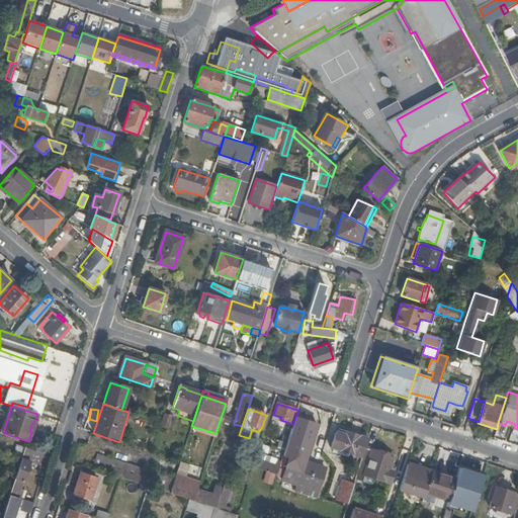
[(31,432),(28,441),(32,442),(35,434),(40,415),(37,414),(33,424),(31,432)]
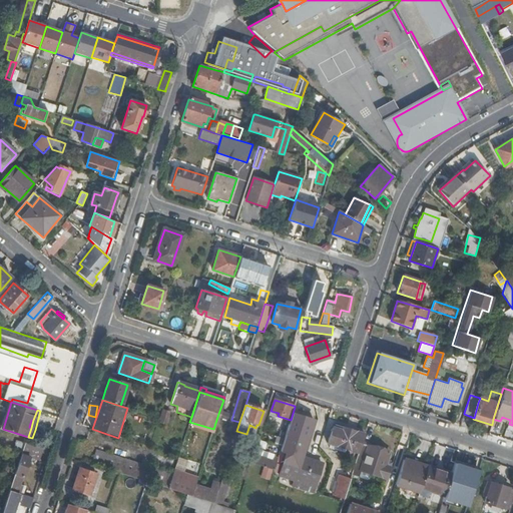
[(168,413),(161,411),(158,418),(157,422),(164,424),(168,413)]
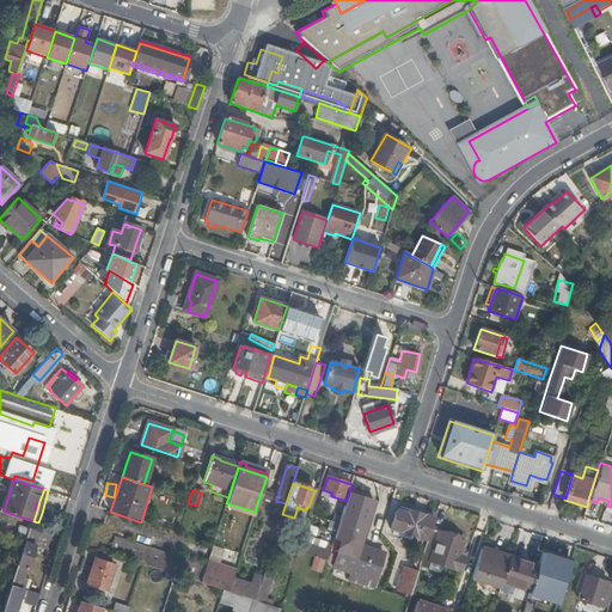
[(273,494),(262,490),(259,497),(270,501),(273,494)]
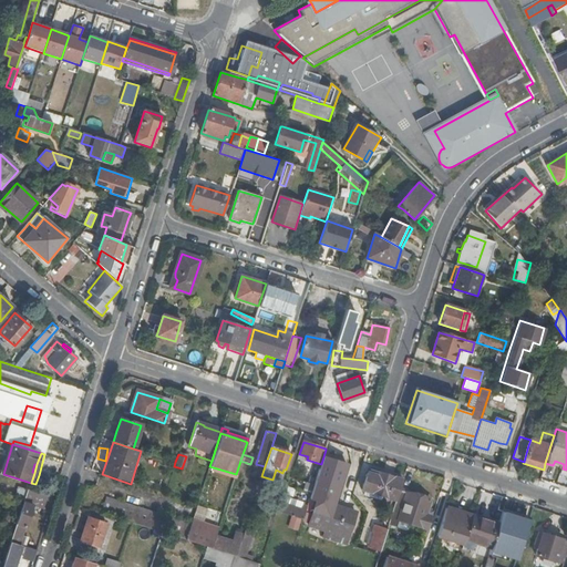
[(348,467),(323,460),(313,492),(337,500),(348,467)]
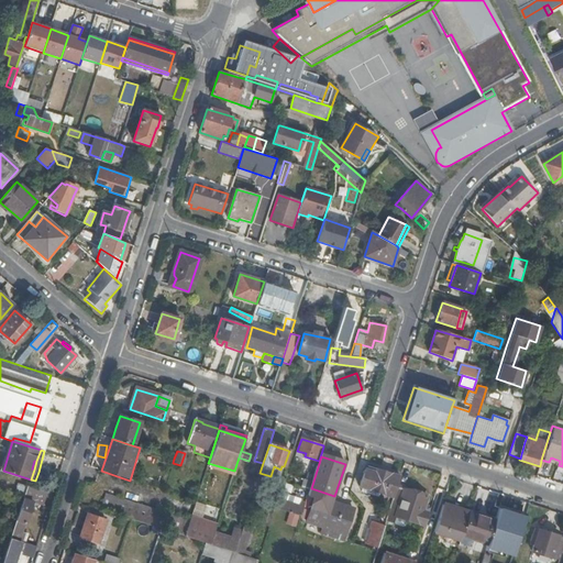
[(208,463),(207,466),(233,474),(234,471),(208,463)]
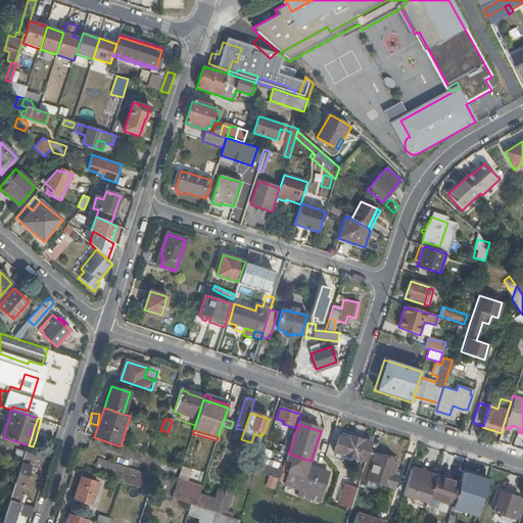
[(369,453),(372,441),(349,435),(348,438),(339,435),(333,453),(354,459),(366,462),(369,453)]
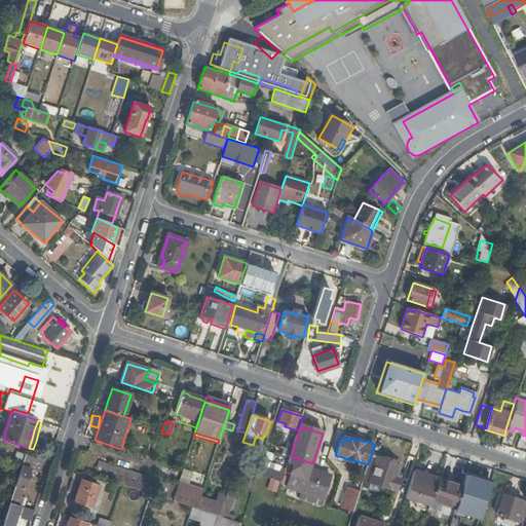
[(282,456),(289,458),(291,450),(285,448),(282,456)]
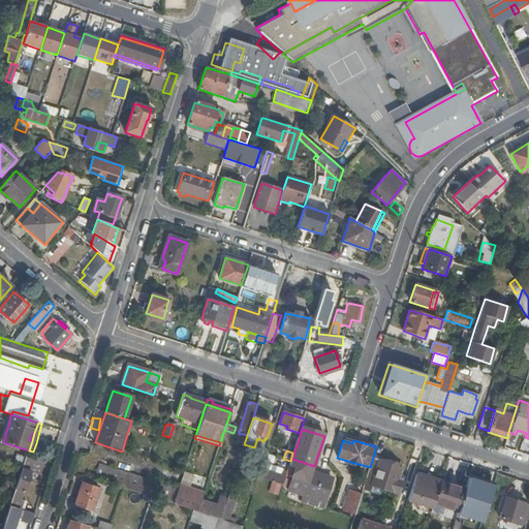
[(26,457),(22,469),(19,479),(11,502),(20,504),(18,508),(22,510),(23,507),(21,506),(23,501),(21,500),(24,491),(30,471),(34,473),(38,461),(26,457)]
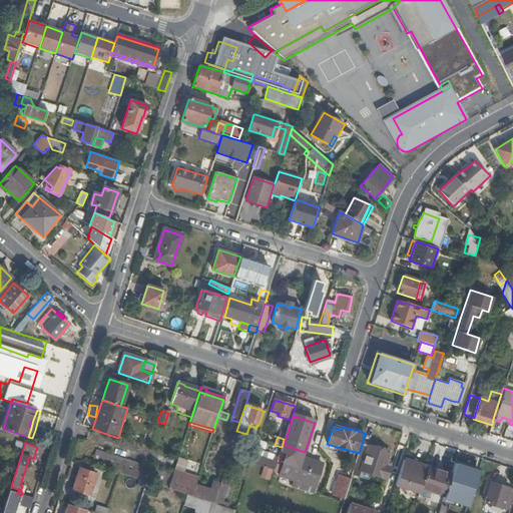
[(268,453),(279,456),(280,454),(282,447),(275,445),(271,444),(268,453)]
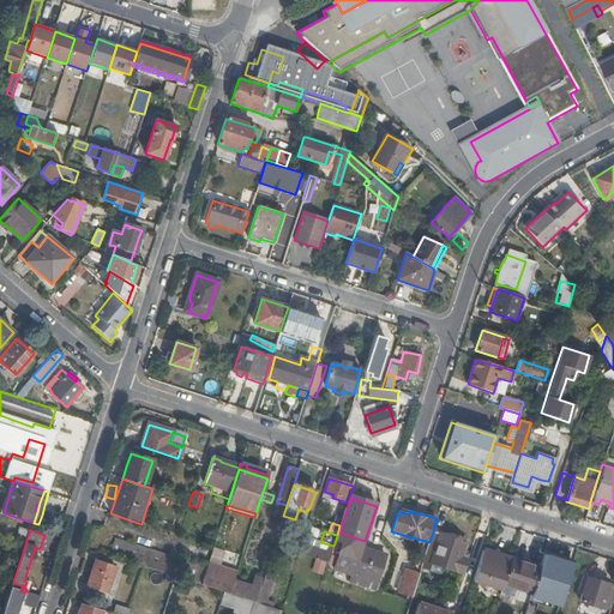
[(422,563),(421,569),(429,571),(432,563),(438,565),(463,572),(467,560),(461,558),(462,553),(465,542),(433,531),(429,542),(422,563)]
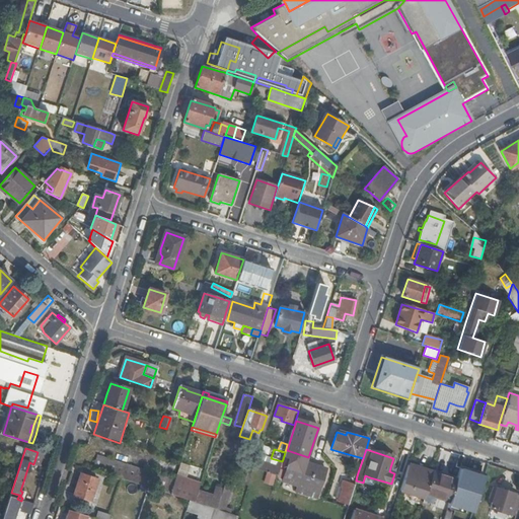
[(45,454),(38,452),(33,464),(42,466),(45,454)]
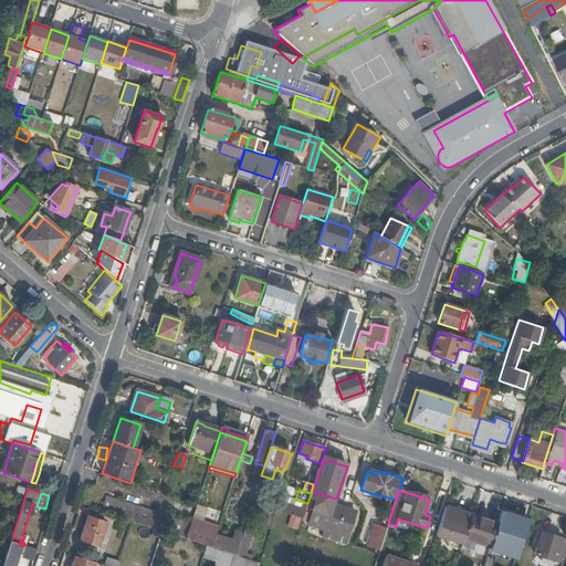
[(295,500),(281,495),(276,510),(302,519),(307,503),(295,500)]
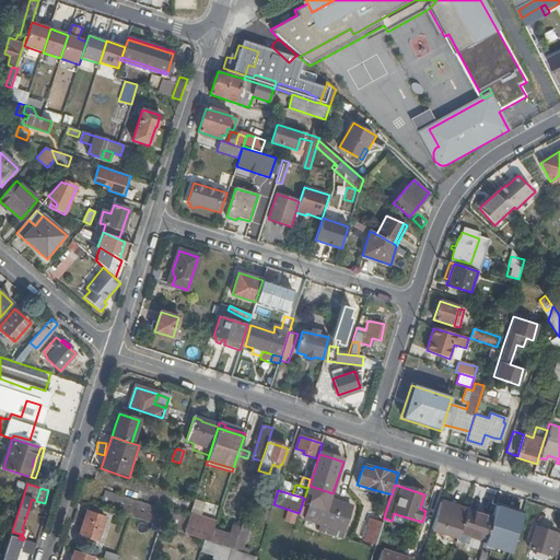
[(181,533),(183,534),(187,520),(158,511),(105,493),(101,508),(109,510),(130,517),(131,517),(181,533)]
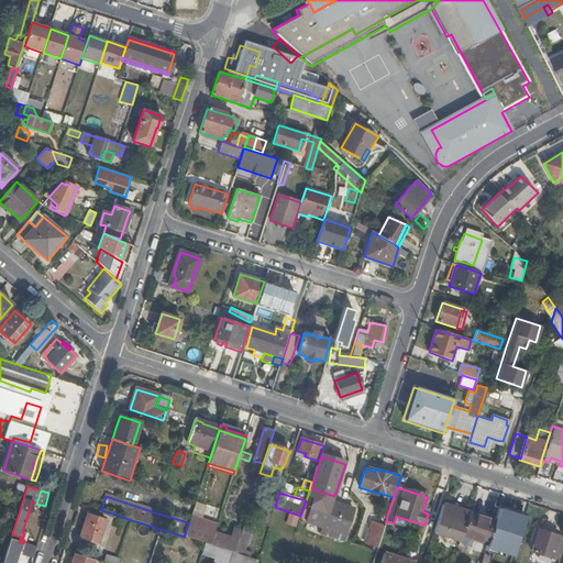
[(353,508),(315,496),(307,520),(345,533),(353,508)]
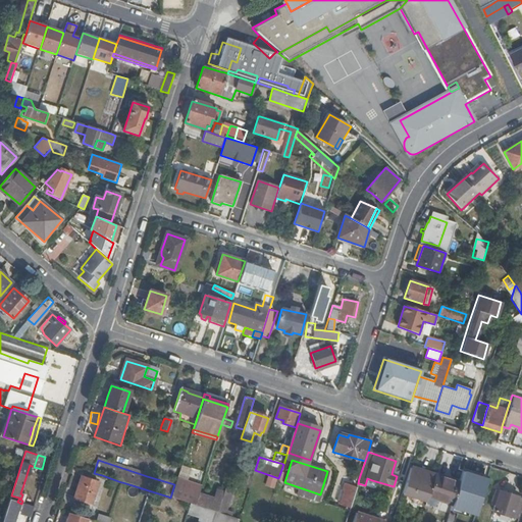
[(426,501),(434,476),(420,471),(420,470),(410,467),(406,481),(402,492),(412,496),(426,501)]
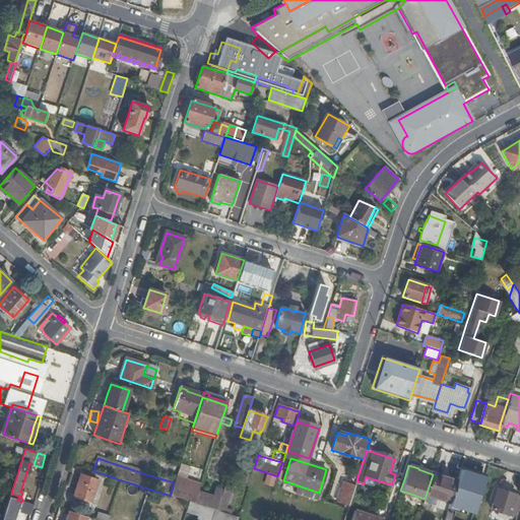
[(485,475),(461,467),(457,481),(454,490),(450,502),(448,507),(472,515),(485,475)]
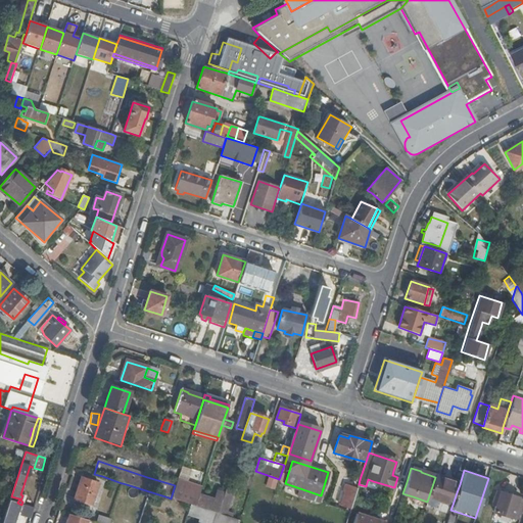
[(457,492),(460,484),(435,476),(435,477),(427,502),(425,506),(425,507),(436,510),(439,501),(453,505),(457,492)]
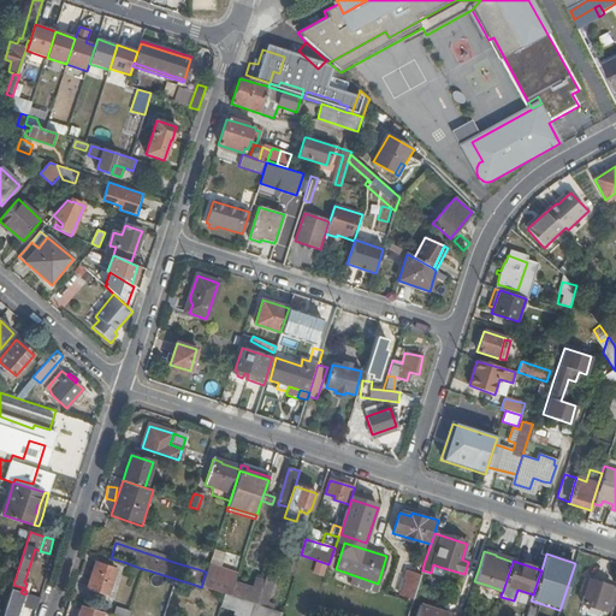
[(116,569),(95,563),(87,588),(107,594),(116,569)]
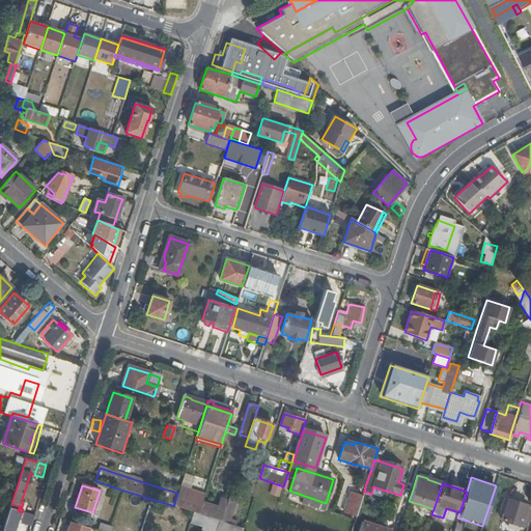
[(190,492),(179,488),(177,493),(173,506),(193,512),(198,514),(201,506),(202,501),(203,497),(190,492)]
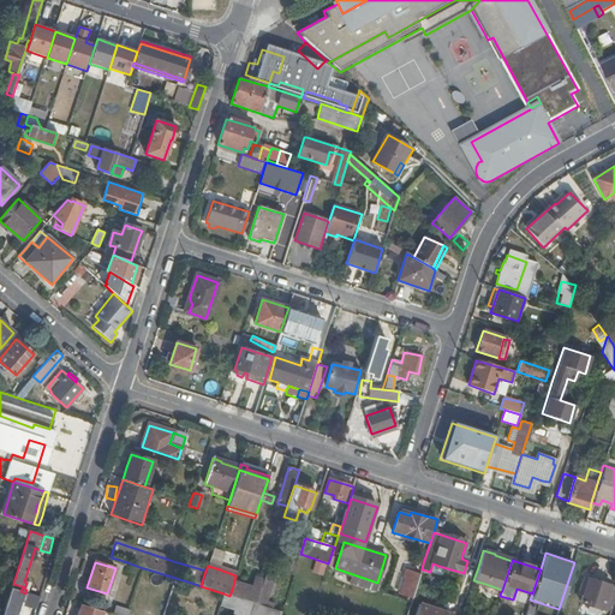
[(412,598),(415,591),(419,574),(407,571),(399,595),(412,598)]
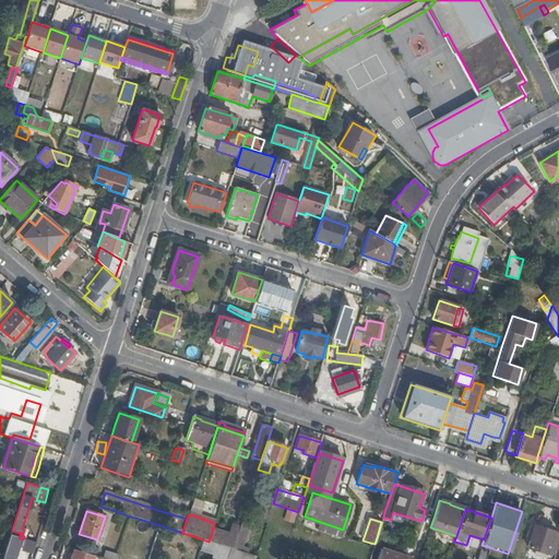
[(233,549),(247,554),(250,544),(244,542),(249,523),(241,520),(238,531),(233,549)]
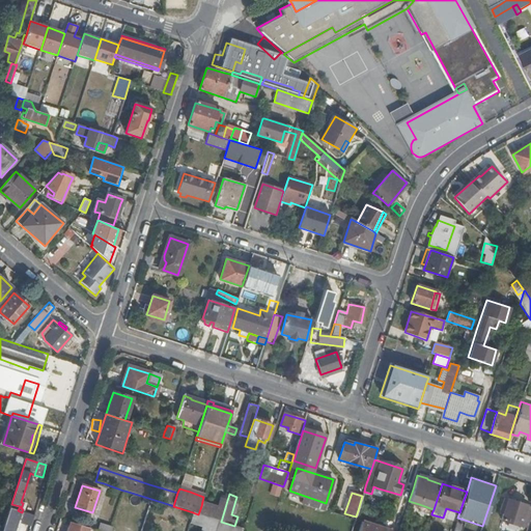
[(530,511),(530,505),(508,498),(501,519),(526,527),(530,511)]
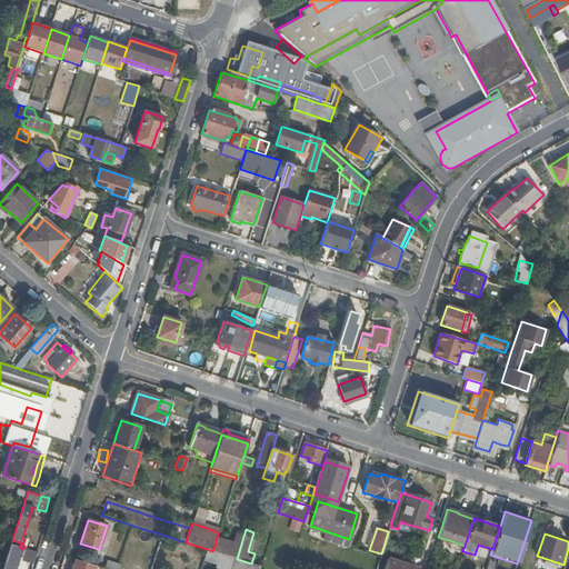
[(233,558),(237,559),(242,540),(235,538),(232,548),(216,542),(212,551),(233,558)]
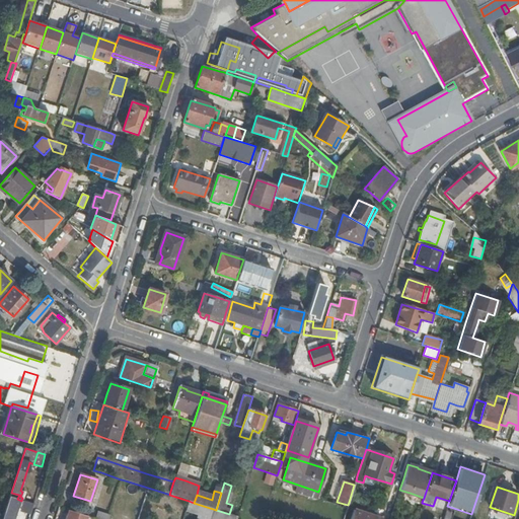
[(409,497),(422,502),(424,498),(410,493),(409,497)]
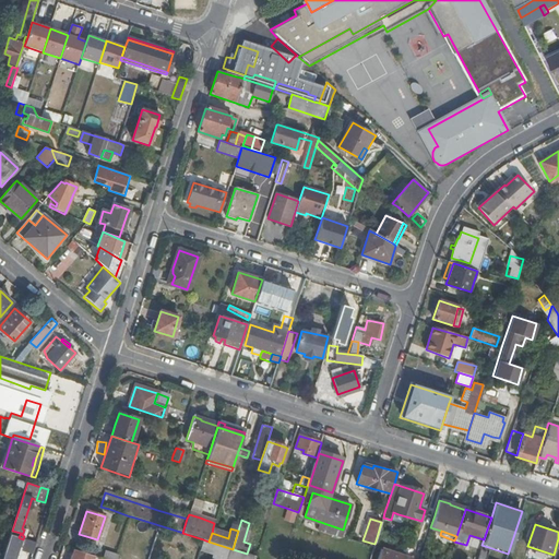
[(213,558),(214,558),(225,558),(227,554),(229,548),(209,542),(203,539),(201,546),(215,550),(213,556),(213,558)]
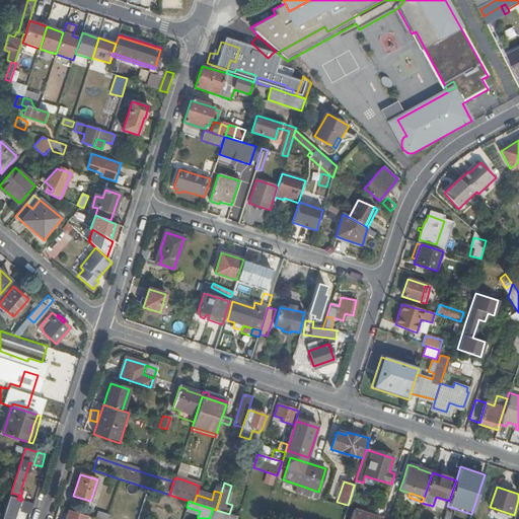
[(186,512),(198,516),(200,511),(187,507),(186,511),(186,512)]
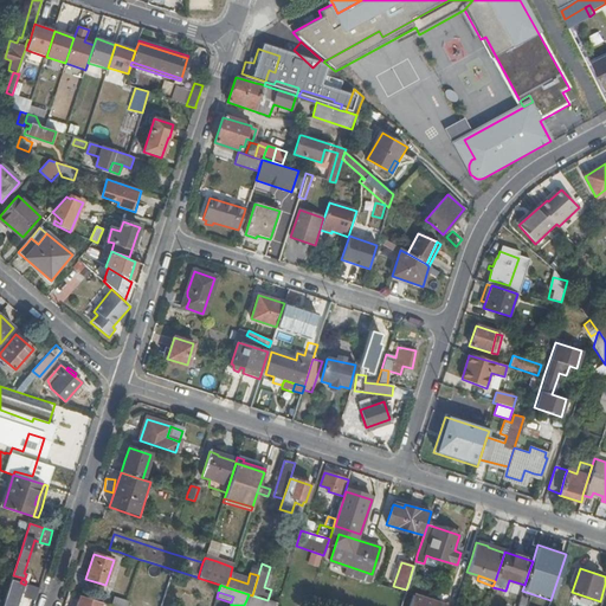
[(210,605),(213,605),(217,598),(217,597),(208,594),(205,605),(210,605)]
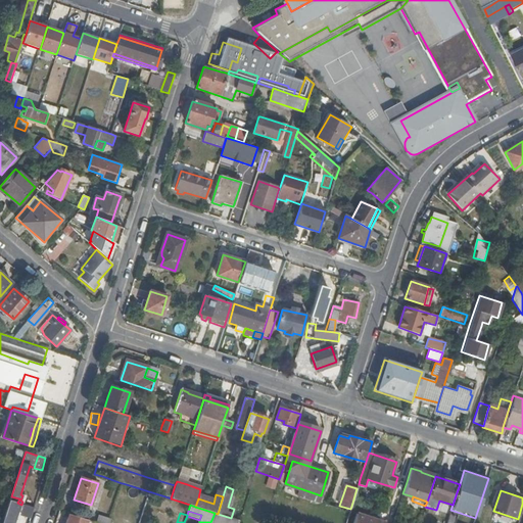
[(238,522),(239,520),(231,518),(218,514),(215,513),(212,518),(210,522),(238,522)]
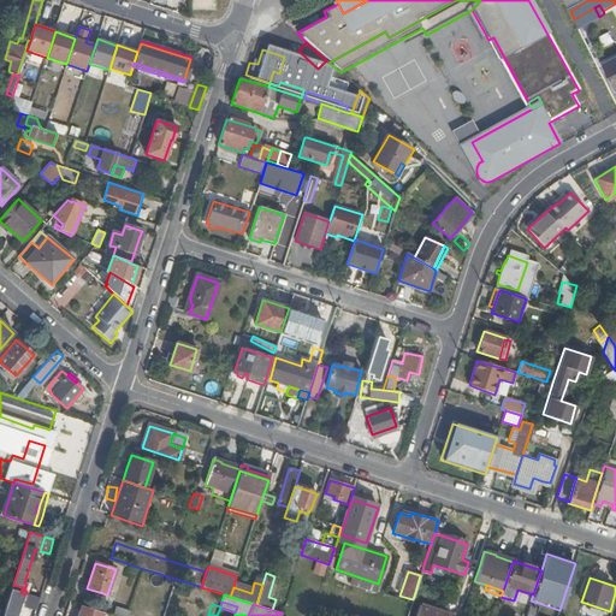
[(462,615),(463,615),(450,611),(449,615),(418,604),(413,615),(462,615)]
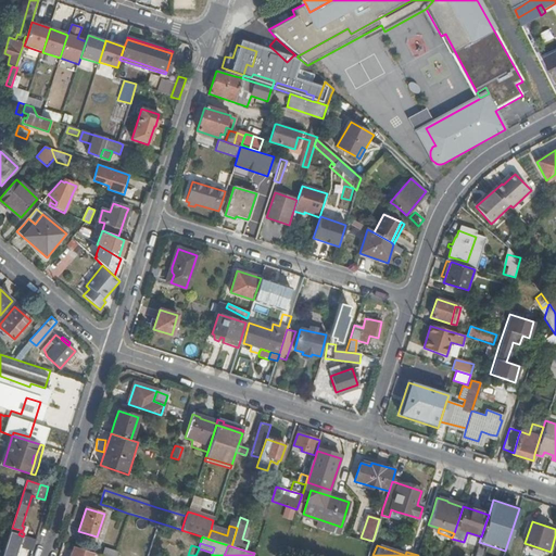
[(75,546),(74,546),(71,555),(99,555),(100,555),(75,546)]
